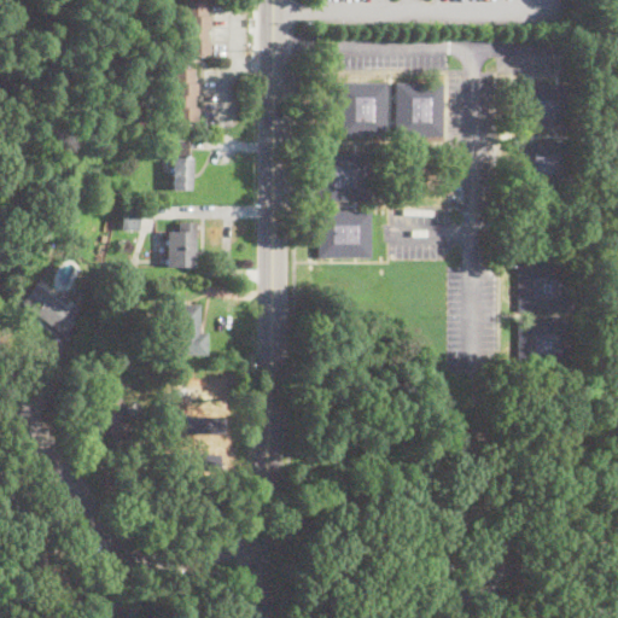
[(204,16),(208,16),(208,29),(204,29),(207,53),(182,53),(182,40),(179,40),(182,16),(179,16),(179,1),(204,1),(204,16)]
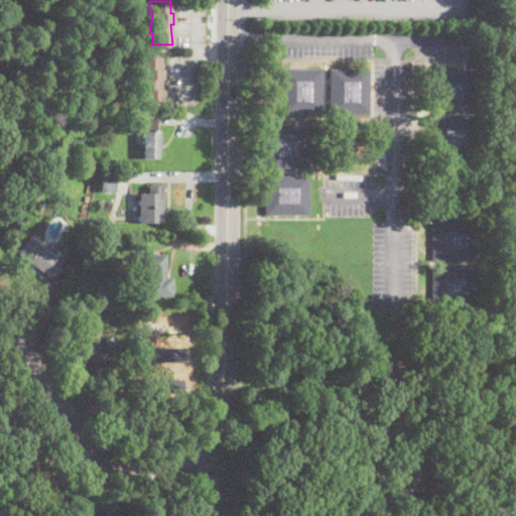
[(160,69),(162,69),(160,89),(162,89),(162,101),(141,101),(141,90),(138,90),(138,79),(141,79),(139,57),(160,56),(160,69)]
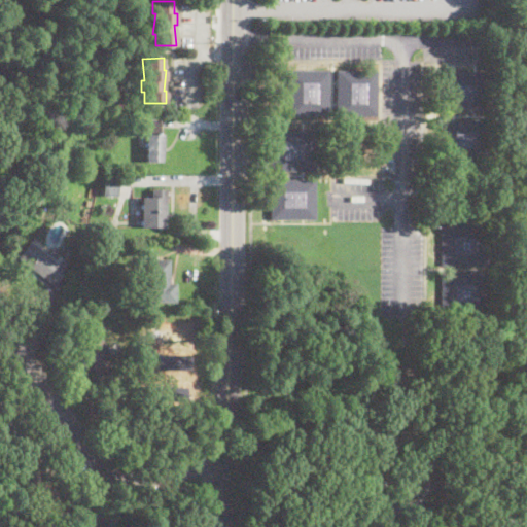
[(329,70),(329,115),(289,115),(289,70),(329,70)]
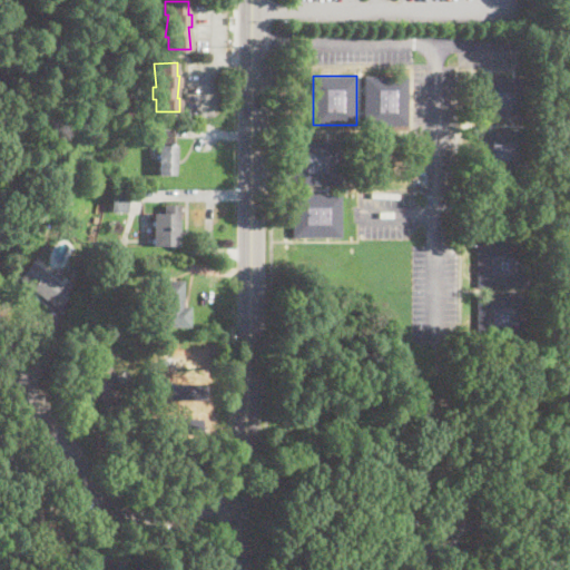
[(408,77),(408,126),(364,126),(365,76),(408,77)]
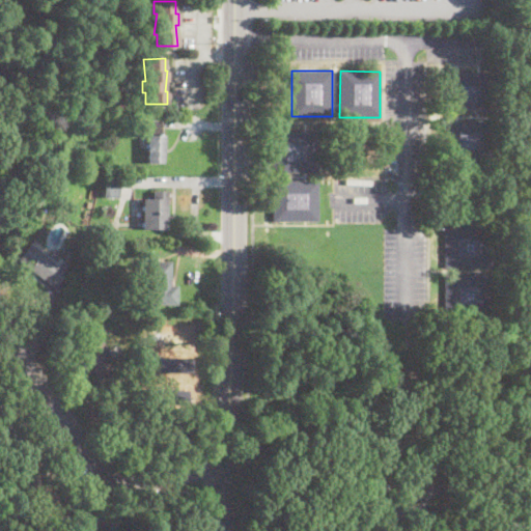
[(164,163),(147,163),(147,119),(162,119),(162,135),(165,135),(164,163)]
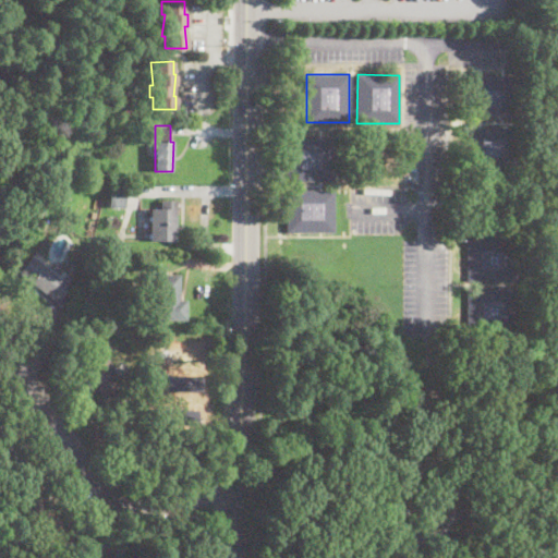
[(335,140),(335,181),(287,181),(287,138),(335,140)]
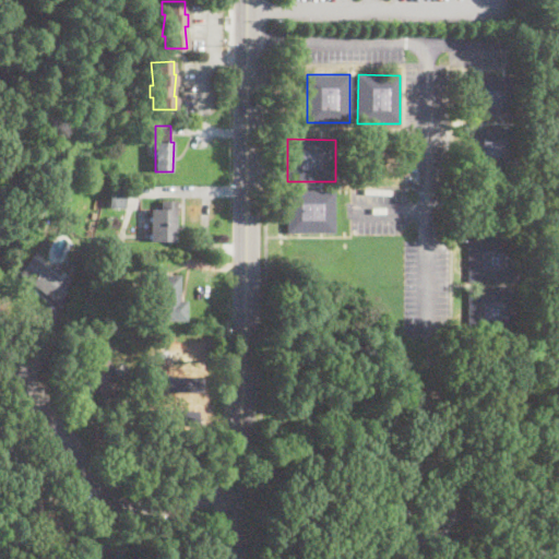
[(127,187),(126,207),(109,207),(110,186),(127,187)]
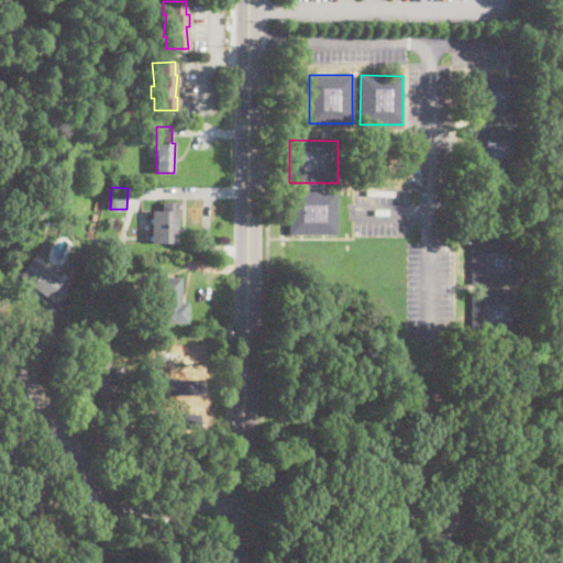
[(288,234),(289,191),(338,191),(338,234),(288,234)]
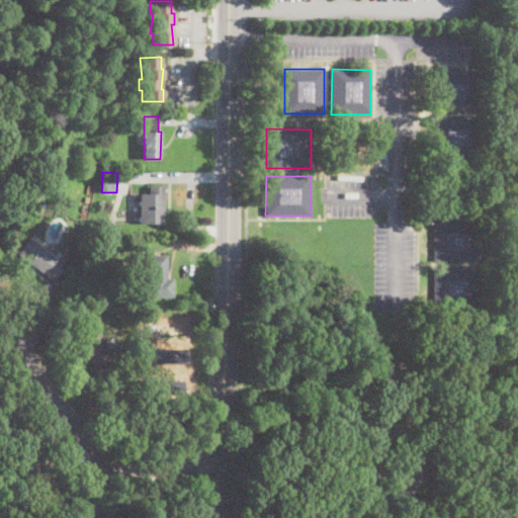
[(164,224),(140,224),(140,193),(149,193),(149,186),(164,186),(164,224)]
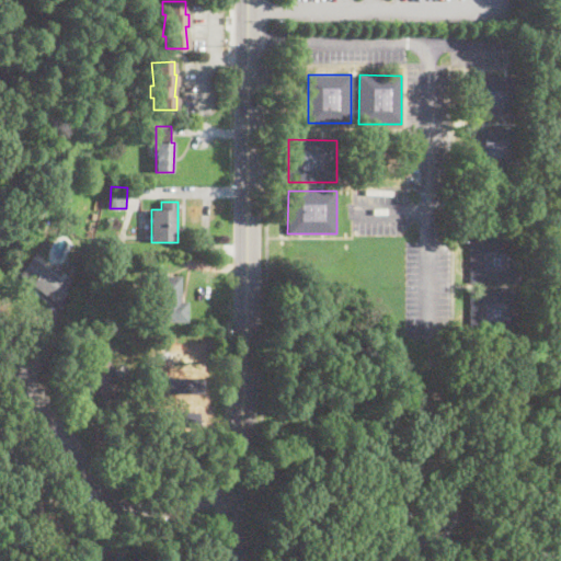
[(2,243),(0,242),(0,219),(10,224),(2,243)]
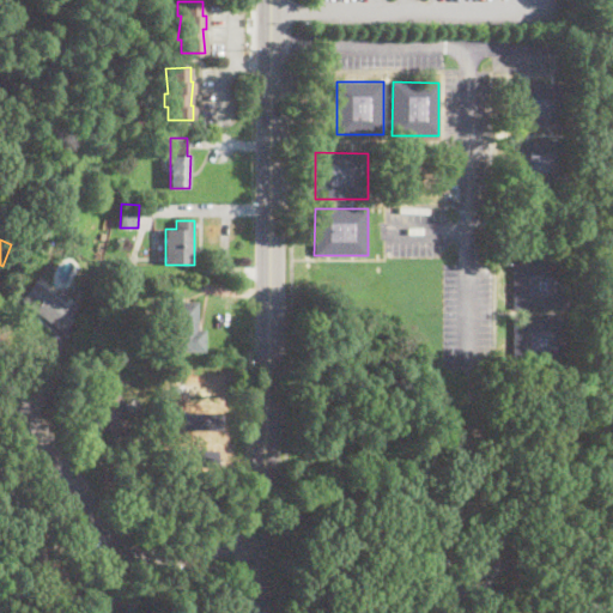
[(122,274),(109,274),(109,261),(122,261),(122,274)]
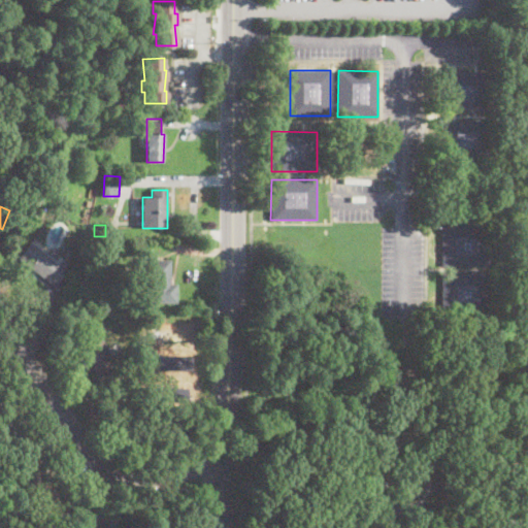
[(441,266),(440,226),(487,225),(487,266),(441,266)]
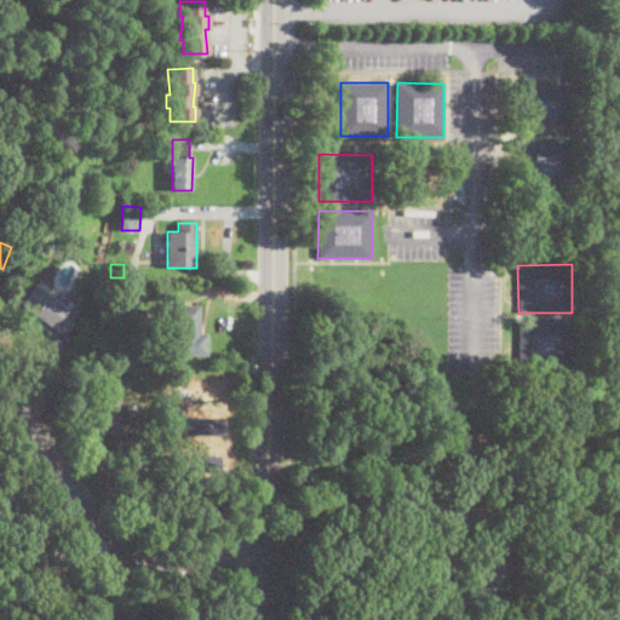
[(64,337),(19,304),(34,283),(79,316),(64,337)]
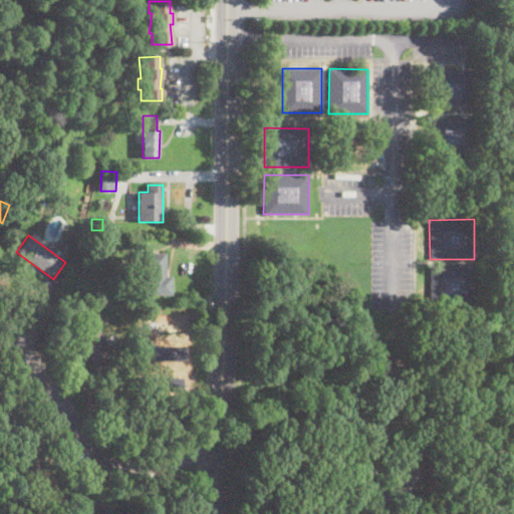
[(166,253),(166,276),(173,276),(172,295),(148,295),(148,276),(139,276),(139,260),(147,260),(147,253),(166,253)]
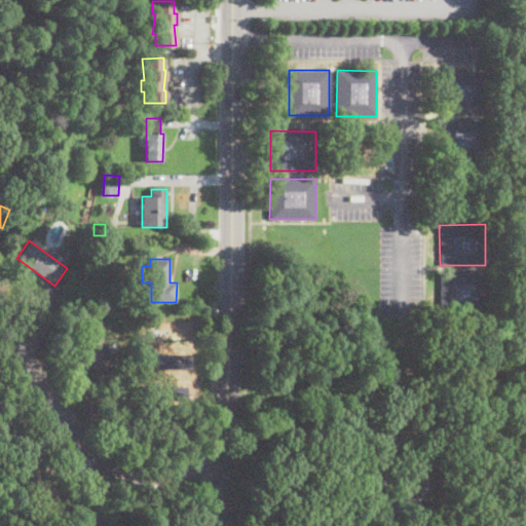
[(439,312),(440,272),(485,272),(485,312),(439,312)]
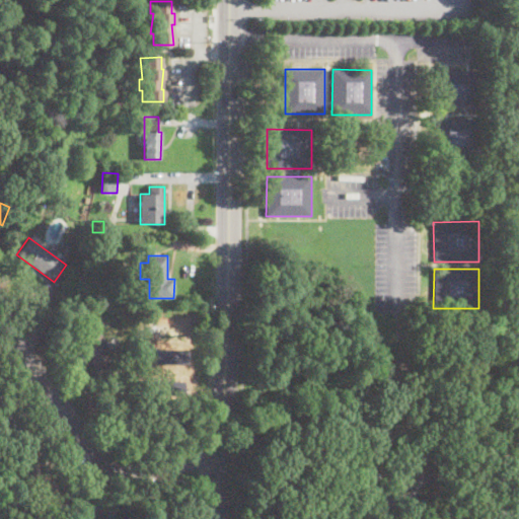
[(171,391),(148,389),(151,342),(174,343),(171,391)]
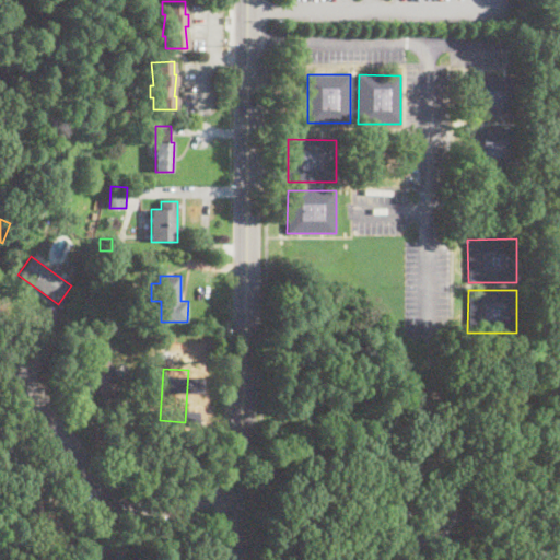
[(130,424),(120,429),(117,423),(128,419),(130,424)]
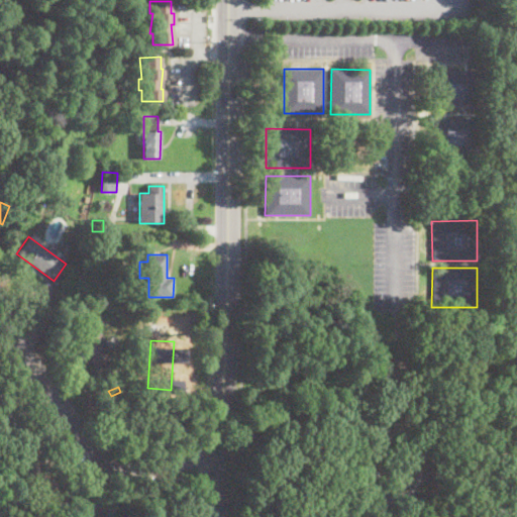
[(67,516),(72,506),(92,514),(90,516),(67,516)]
